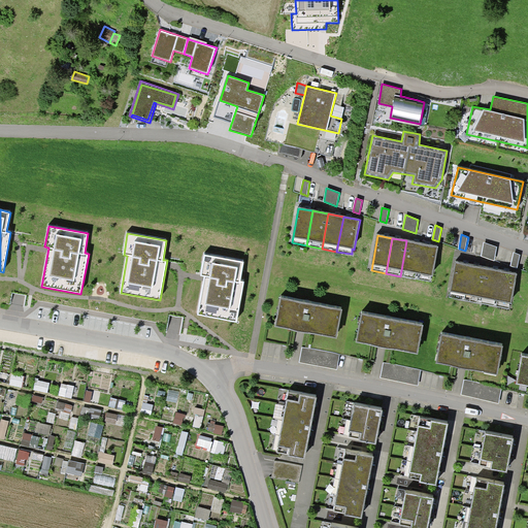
[(400,276),(416,278),(422,243),(406,240),(400,276)]
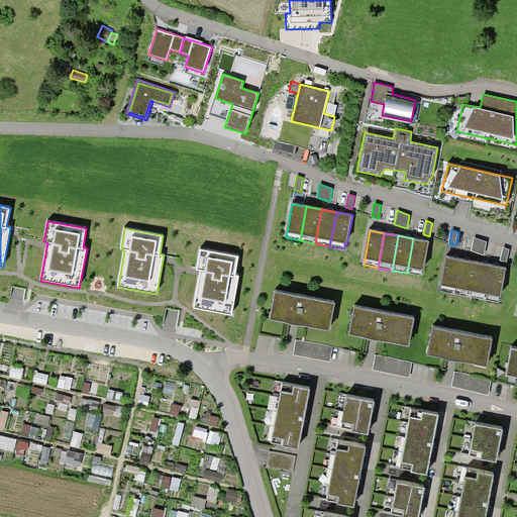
[(487,242),(474,237),(472,250),(484,255),(487,242)]
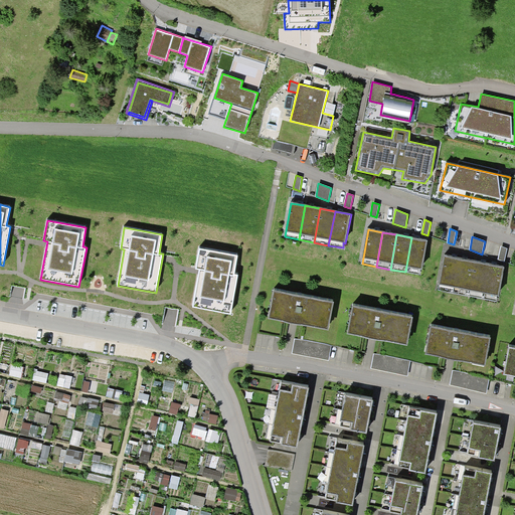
[(411,237),(405,272),(419,275),(420,270),(421,270),(427,240),(411,237)]
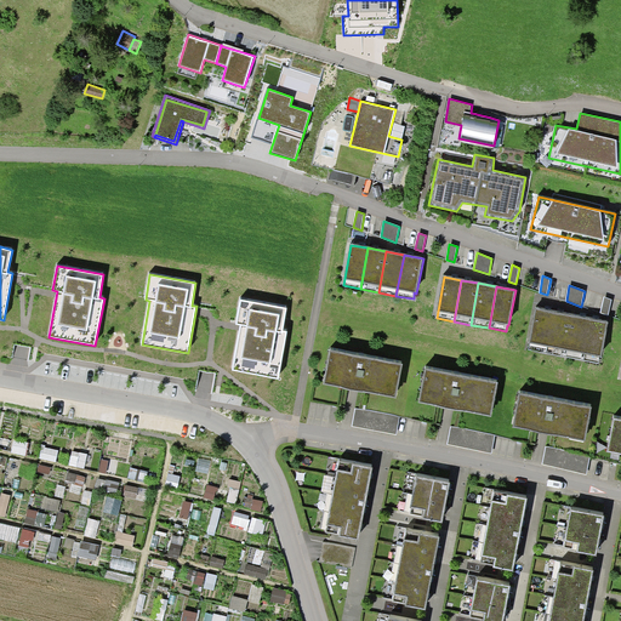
[(611,300),(604,296),(600,312),(608,315),(611,300)]
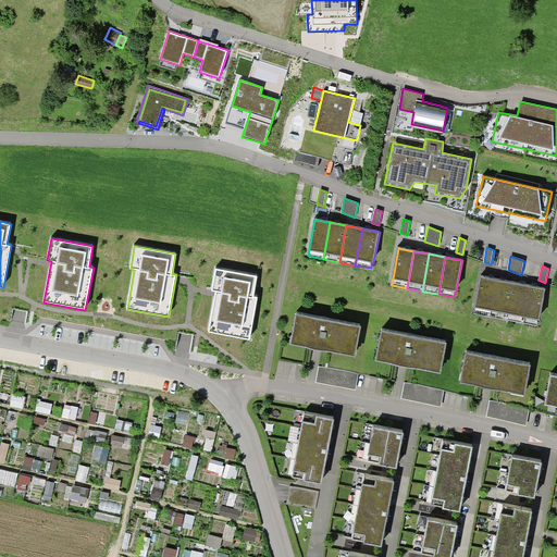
[(257,276),(215,269),(212,291),(217,291),(209,332),(249,341),(257,297),(254,297),(257,276)]
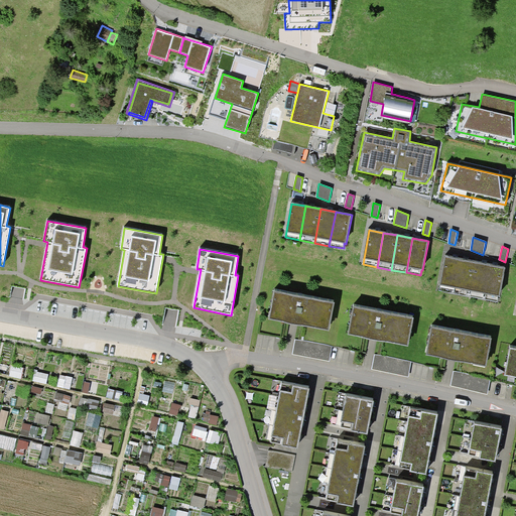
[(461,259),(445,256),(438,290),(454,293),(461,259)]
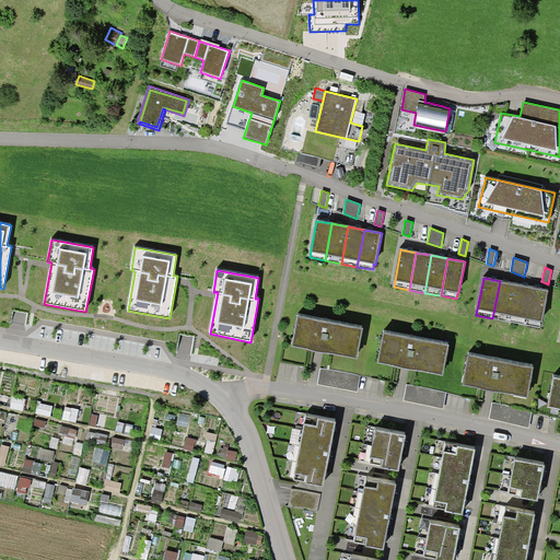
[(492,318),(510,322),(517,284),(500,281),(492,318)]
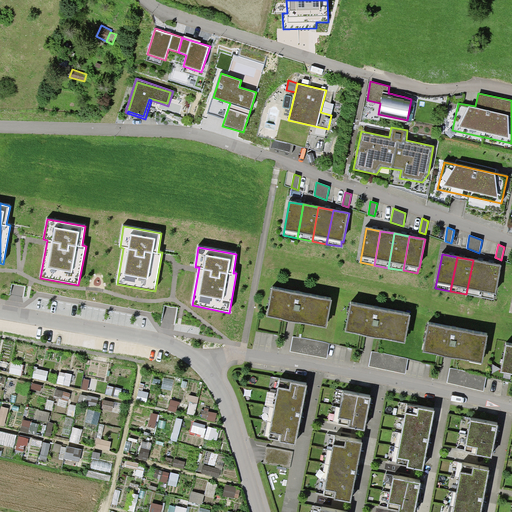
[(466,294),(481,297),(487,263),(473,260),(466,294)]
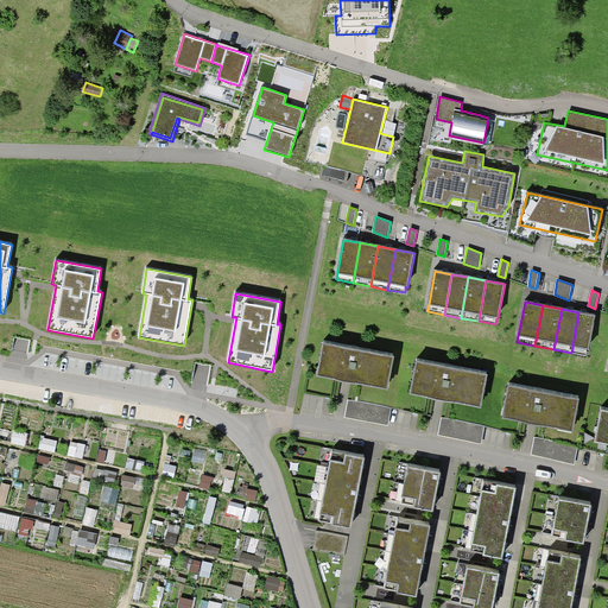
[(587,349),(589,349),(595,316),(578,312),(571,353),(586,355),(587,349)]
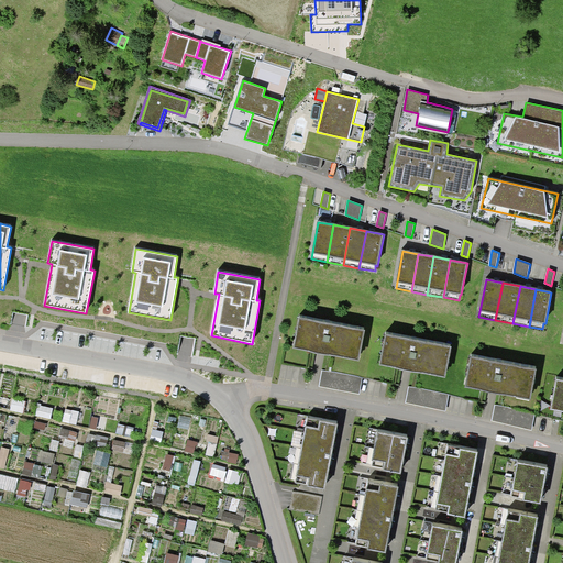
[(365,330),(299,318),(294,348),(359,361),(365,330)]
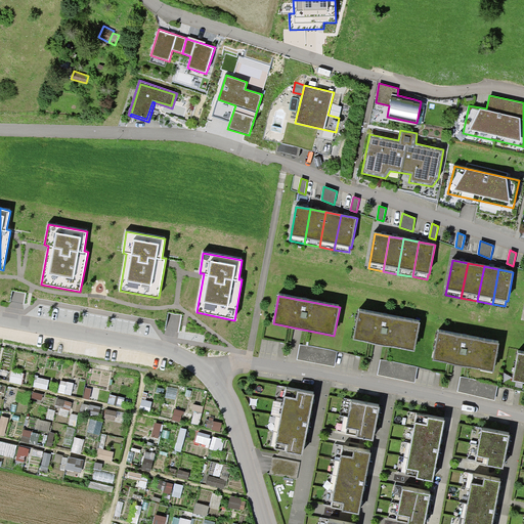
[(420,322),(359,311),(354,339),(413,351),(420,322)]
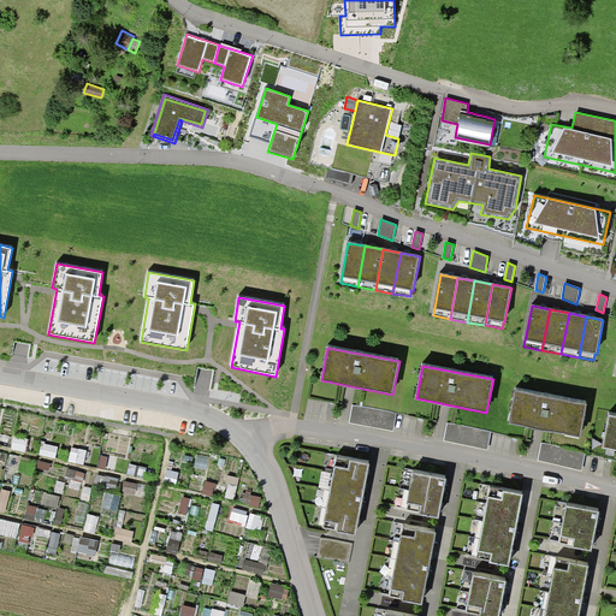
[(586,404),(515,390),(509,424),(579,437),(586,404)]
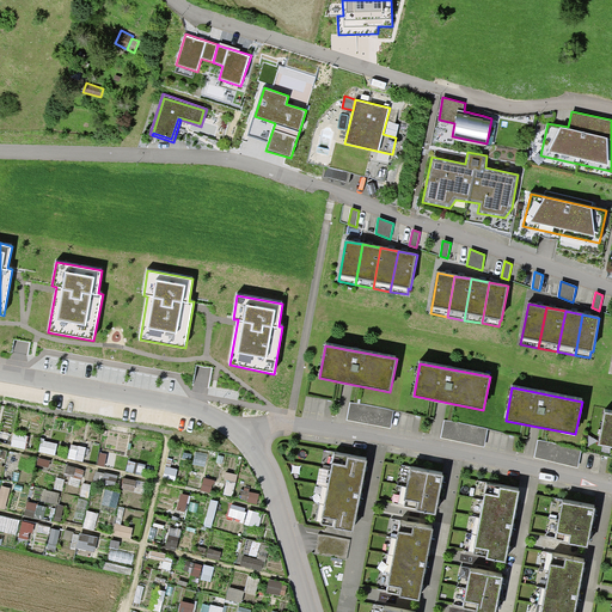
[(391,428),(395,411),(350,403),(347,420),(391,428)]
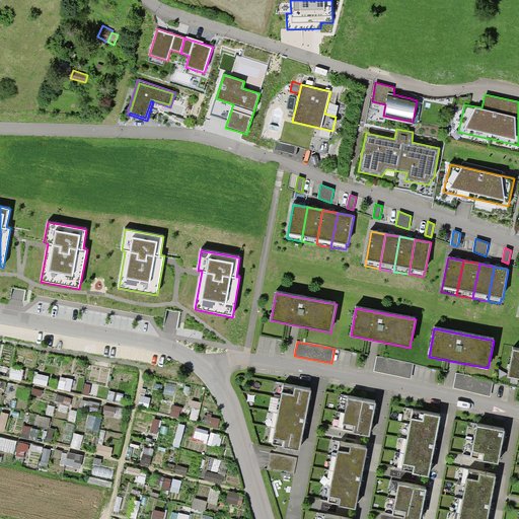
[(518,350),(513,350),(508,377),(518,378),(518,350)]
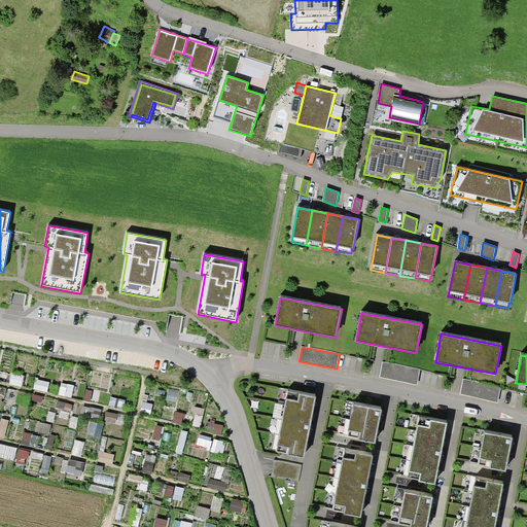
[(421,370),(383,361),(380,377),(418,384),(421,370)]
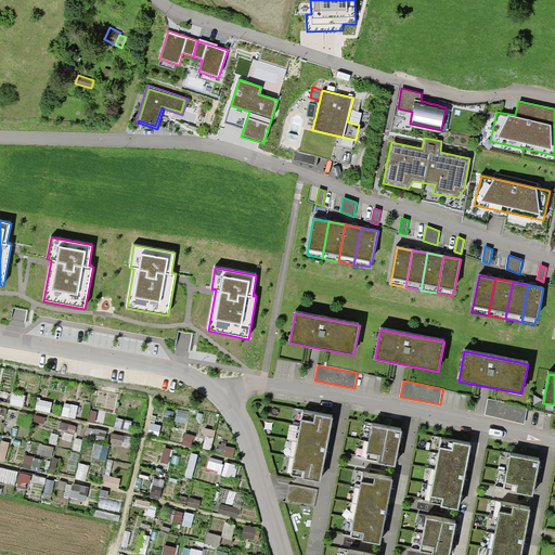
[(527,408),(488,399),(485,414),(524,423),(527,408)]
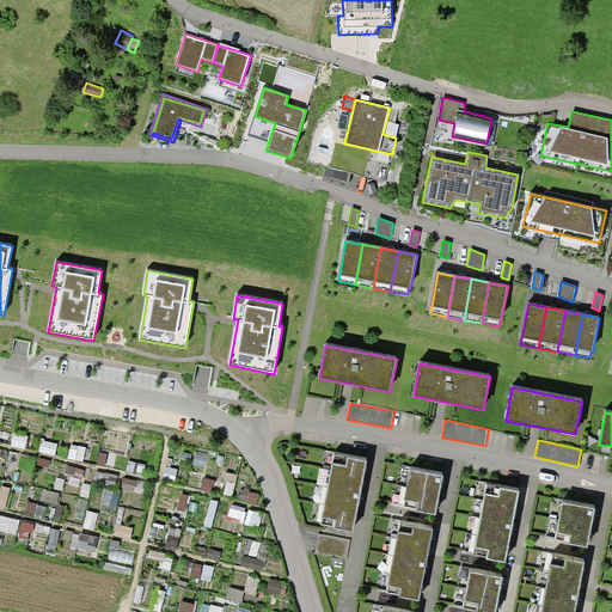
[(353,531),(367,460),(334,454),(320,524),(335,526),(335,527),(353,531)]
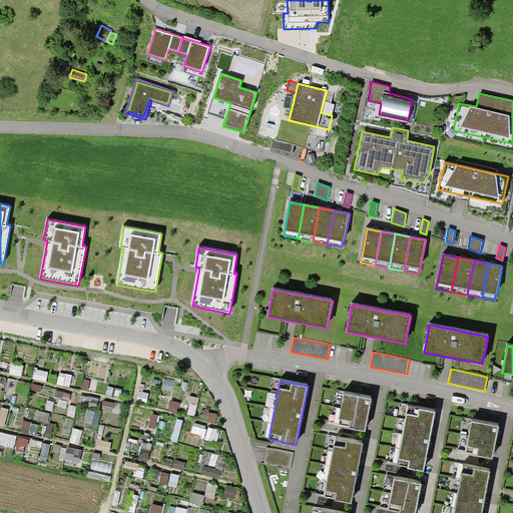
[(372,399),(345,393),(338,426),(365,432),(372,399)]
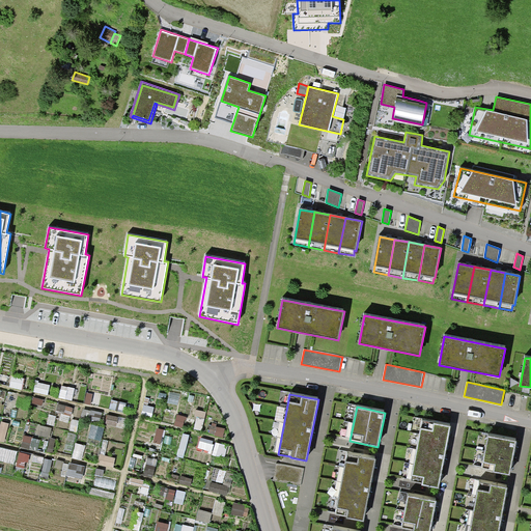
[(439,488),(451,426),(422,420),(410,482),(439,488)]
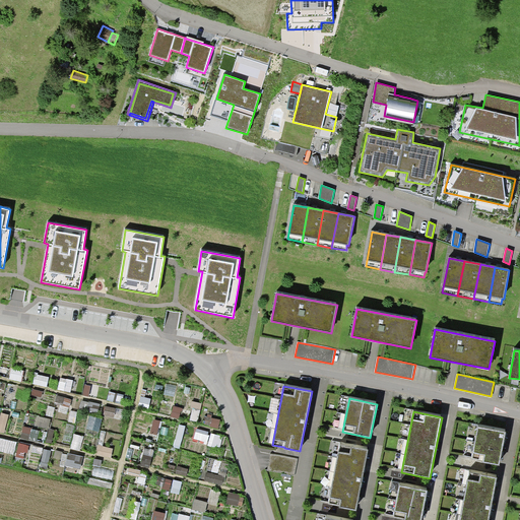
[(500,466),(506,432),(477,427),(471,459),(482,461),(482,462),(500,466)]
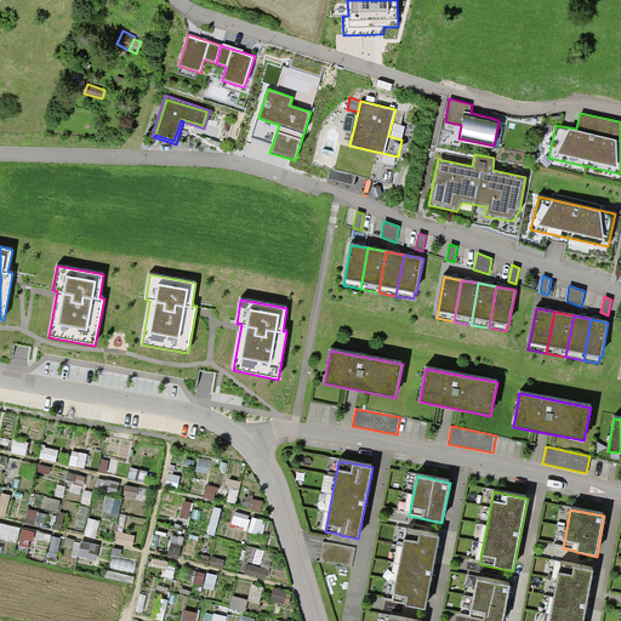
[(439,537),(406,530),(393,603),(406,605),(406,607),(425,610),(439,537)]
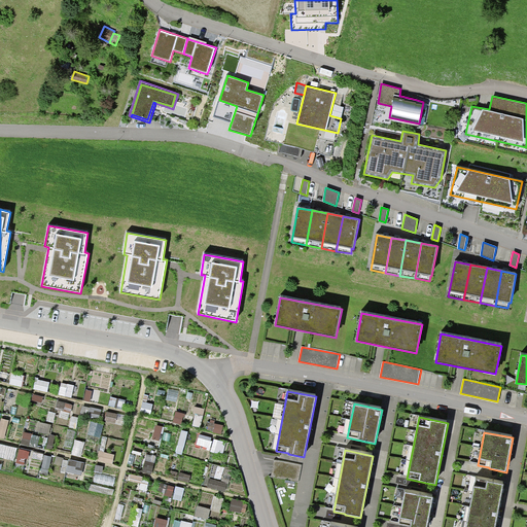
[(302,465),(274,460),(272,478),(299,482),(302,465)]
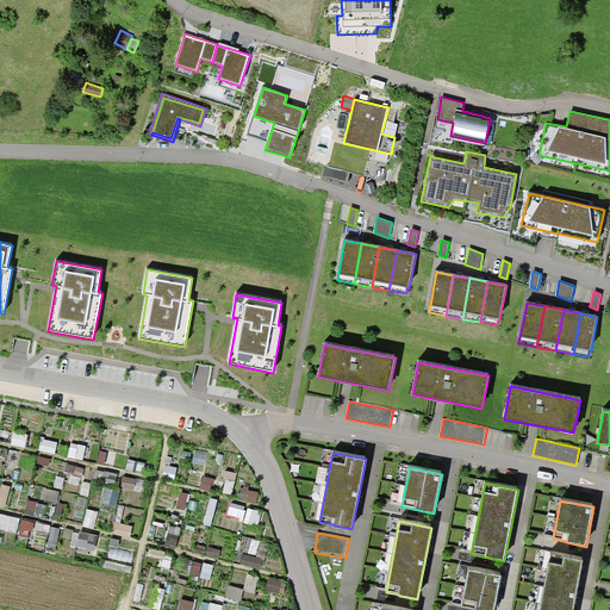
[(572,609),(583,560),(551,554),(540,609),(572,609)]
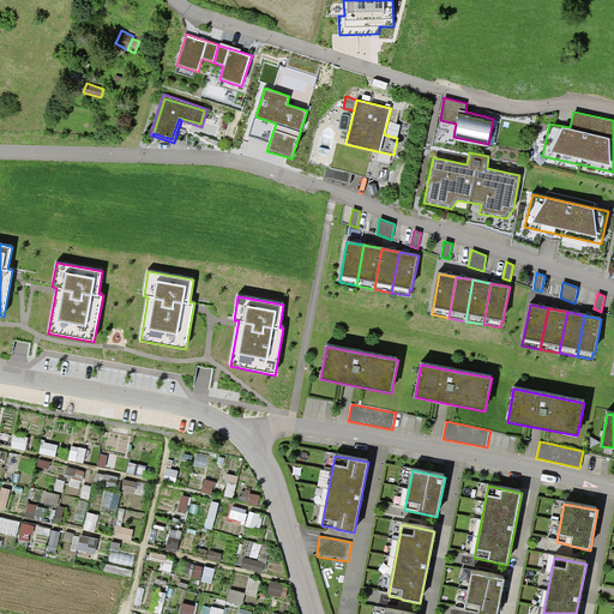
[(462,579),(470,581),(471,573),(473,570),(463,569),(462,579)]
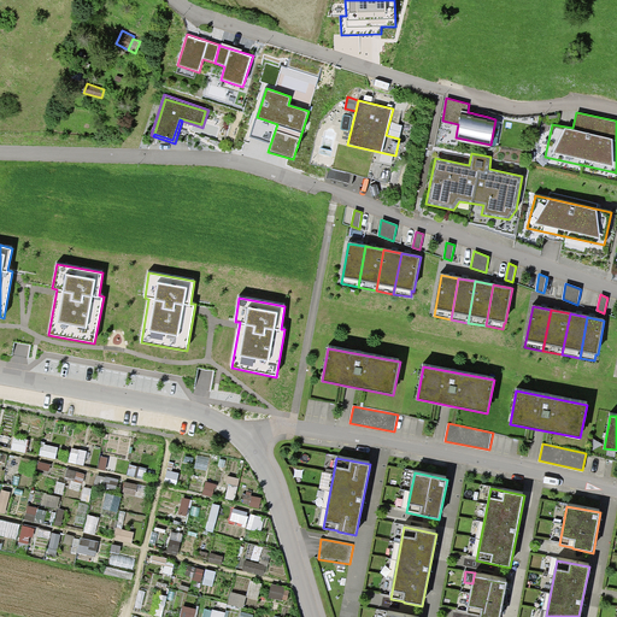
[(475,616),(499,616),(507,582),(474,576),(472,583),(468,616),(475,616)]
